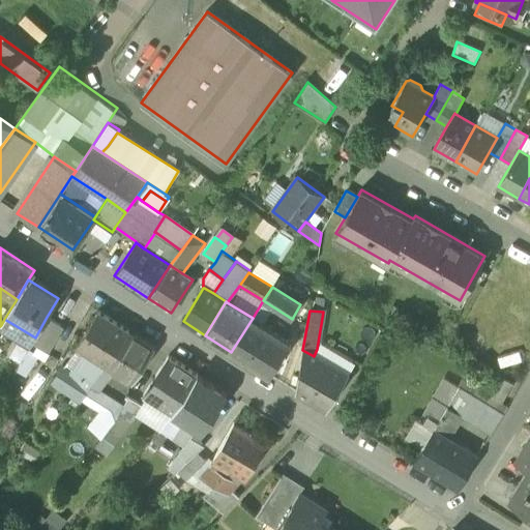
[(84,351),(107,366),(129,331),(98,312),(76,346),(84,351)]
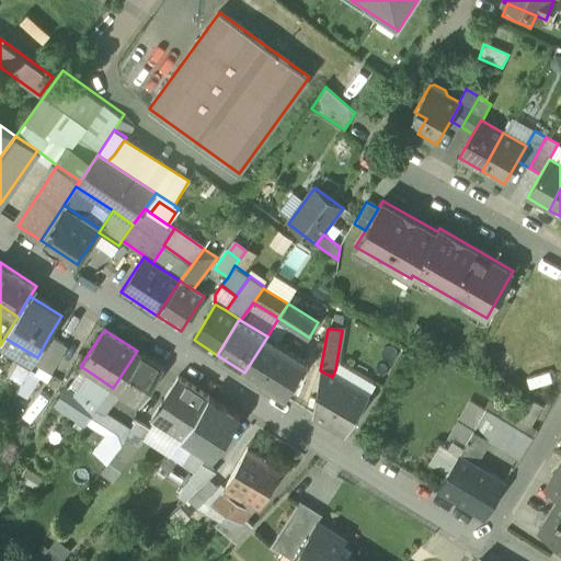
[(33,363),(52,374),(56,366),(68,346),(49,335),(37,357),(33,363)]
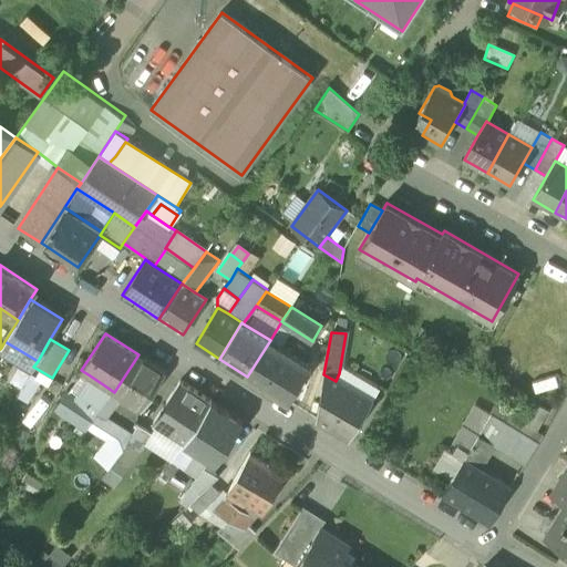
[(311,366),(270,340),(247,377),(288,402),(311,366)]
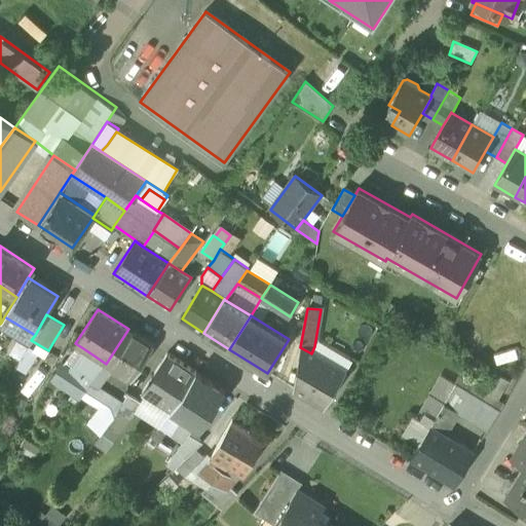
[(4,316),(1,323),(31,340),(35,335),(4,316)]
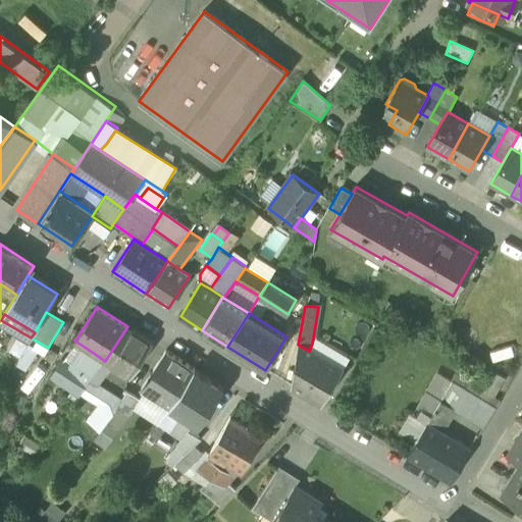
[(152,343),(127,326),(105,361),(131,376),(152,343)]
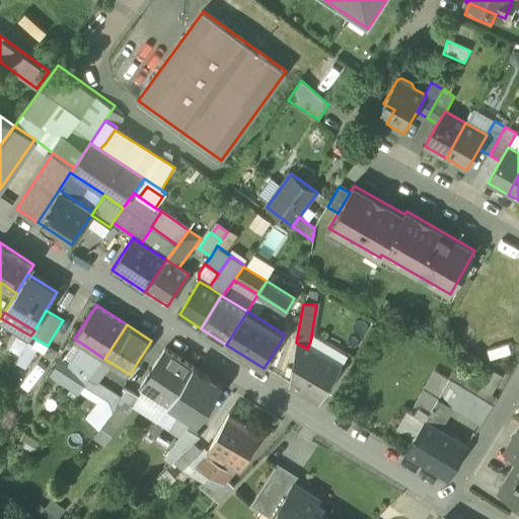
[(340,367),(307,349),(296,343),(290,384),(319,401),(340,367)]
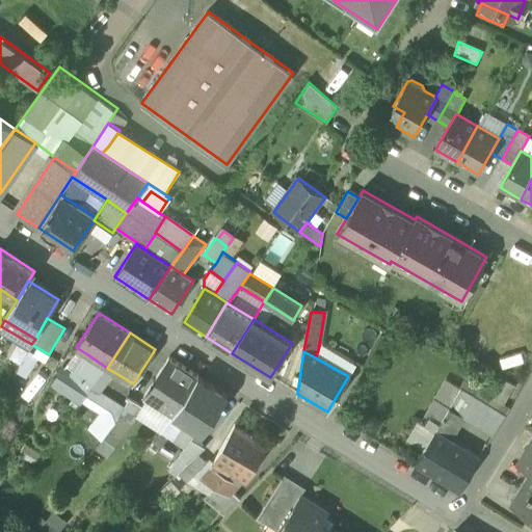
[(84,352),(72,373),(91,387),(92,387),(107,368),(84,352)]
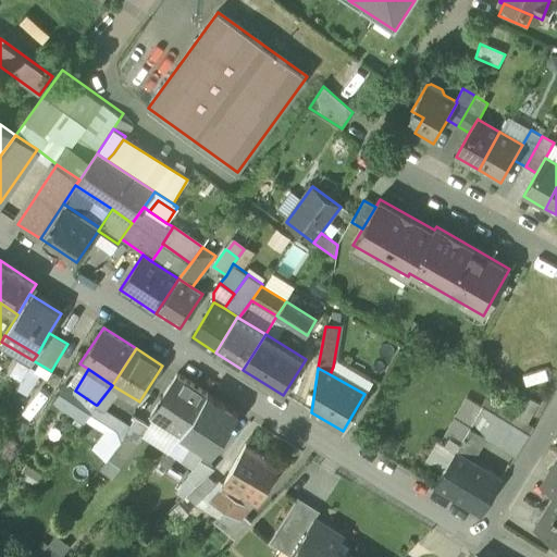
[(182,435),(182,434),(208,394),(177,374),(174,379),(150,415),(182,435)]
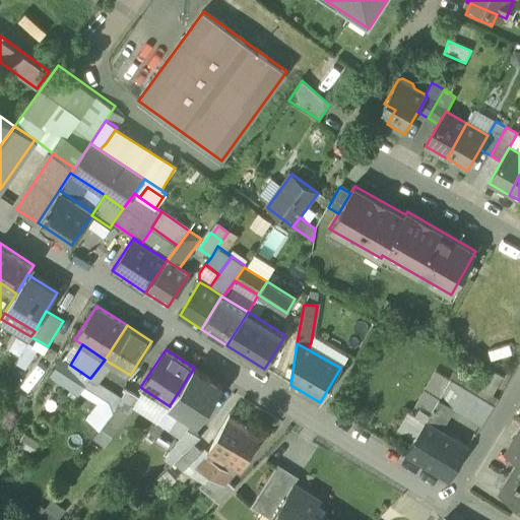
[(52,374),(81,392),(89,378),(70,365),(61,359),(52,374)]
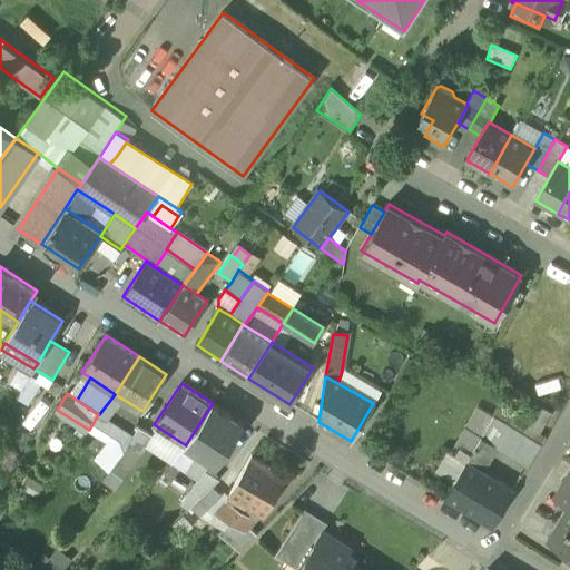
[(245,424),(213,403),(186,444),(199,453),(187,472),(198,479),(199,480),(205,470),(206,470),(212,461),(217,465),(220,461),(245,424)]
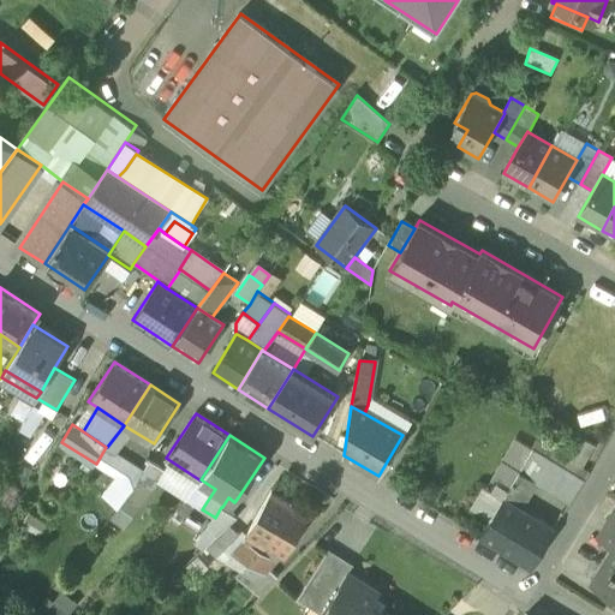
[(117,477),(118,477),(129,460),(107,447),(106,447),(96,464),(117,477)]
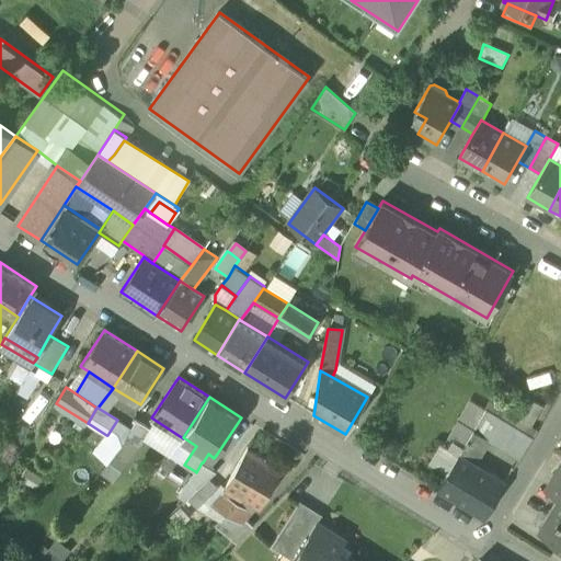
[(490,442),(519,459),(534,436),(487,408),(472,431),(490,442)]
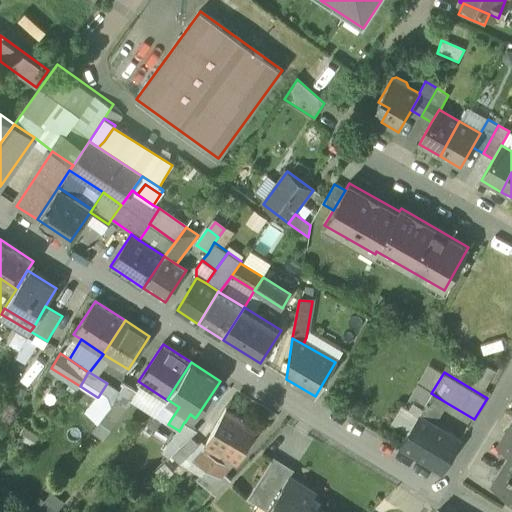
[(120,392),(107,383),(98,397),(111,406),(120,392)]
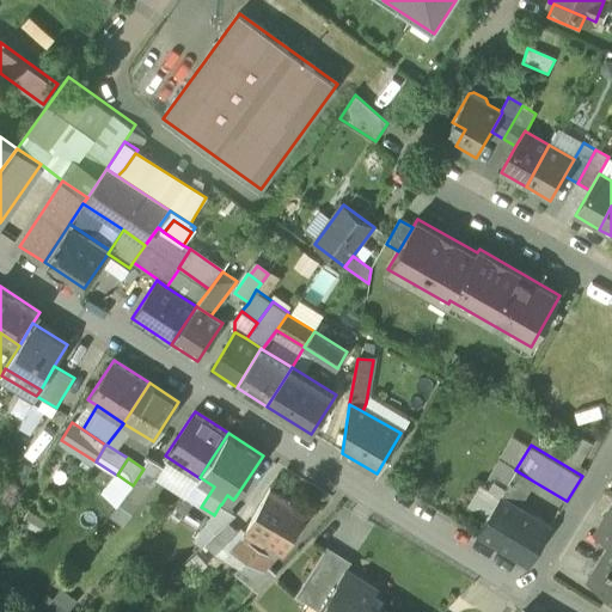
[(130,488),(144,496),(165,467),(150,458),(144,469),(133,485),(130,488)]
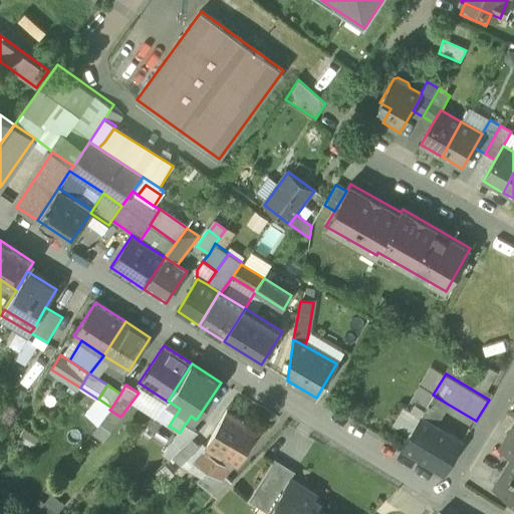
[(433,395),(421,416),(436,426),(449,405),(433,395)]
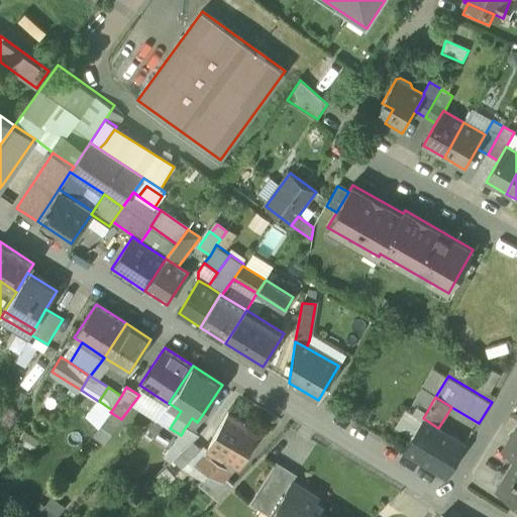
[(110,412),(112,410),(99,401),(98,401),(87,415),(100,425),(110,412)]
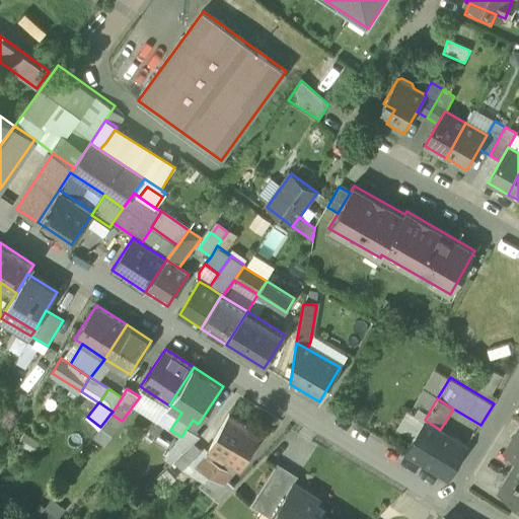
[(211,452),(224,459),(244,425),(229,416),(209,451),(211,452)]
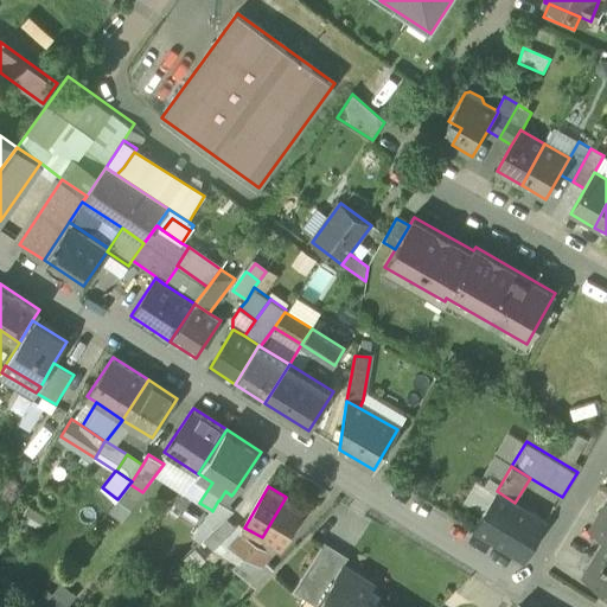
[(548,522),(515,503),(497,491),(473,530),(524,560),(548,522)]
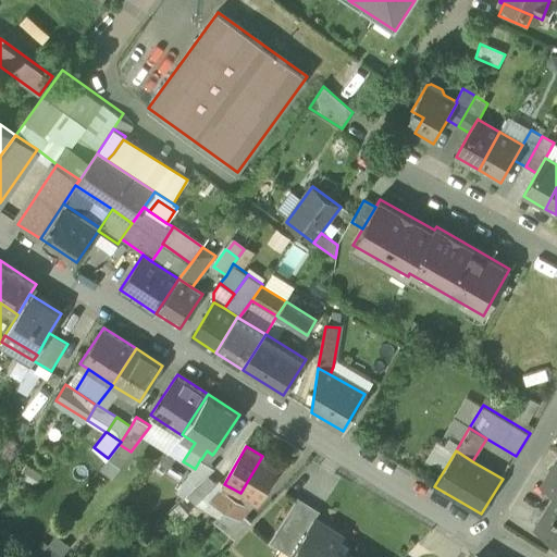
[(263,455),(262,456),(240,493),(256,503),(258,503),(280,466),(270,459),(263,455)]
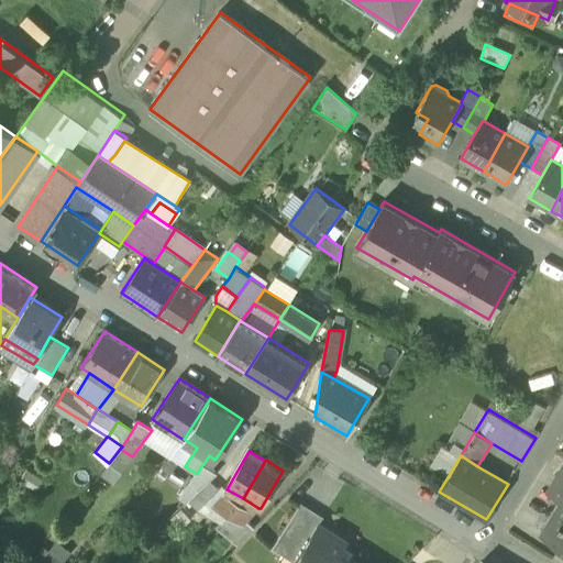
[(196,473),(190,482),(179,498),(184,503),(185,504),(188,500),(201,489),(210,481),(218,473),(214,471),(203,464),(202,464),(197,474),(196,473)]
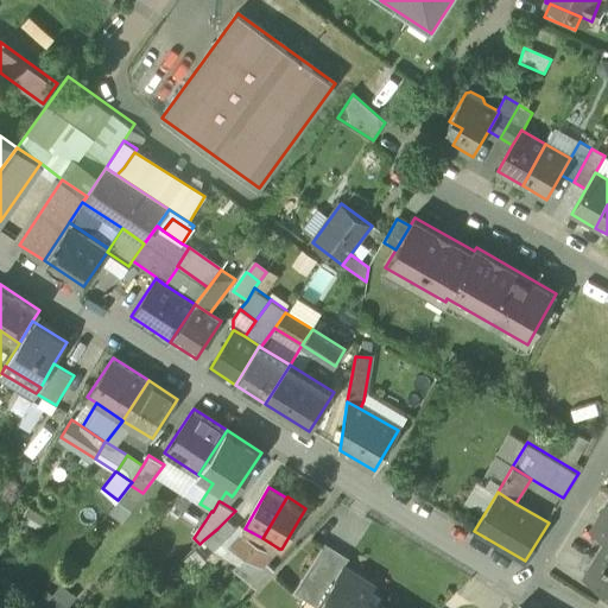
[(607,521),(599,515),(591,529),(600,533),(607,521)]
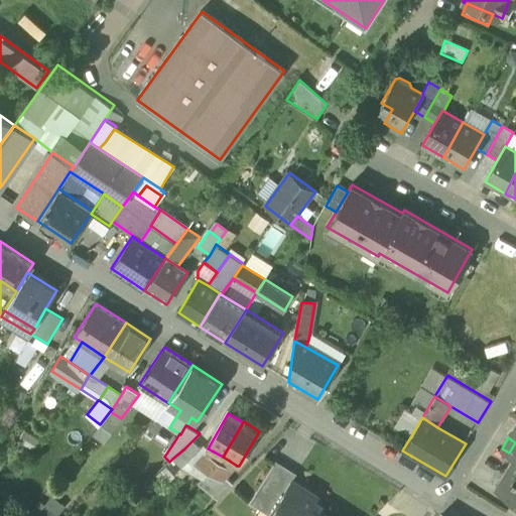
[(172,459),(182,468),(187,462),(201,448),(192,440),(184,448),(172,459)]
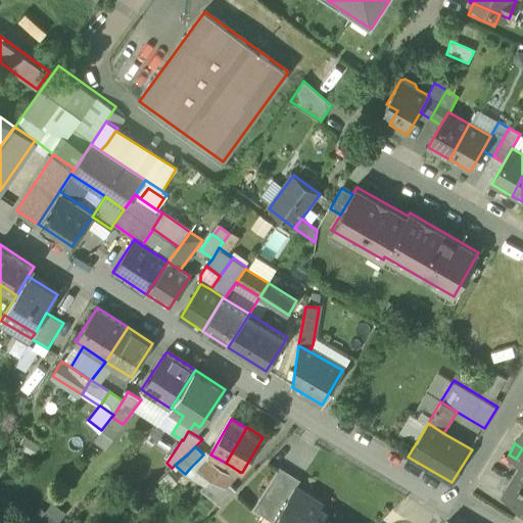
[(190,468),(195,473),(196,472),(207,459),(203,455),(190,468)]
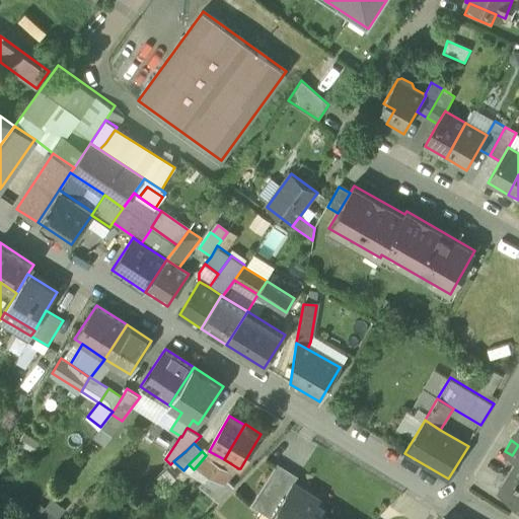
[(219,464),(220,464),(224,459),(211,452),(207,455),(207,456),(219,464)]
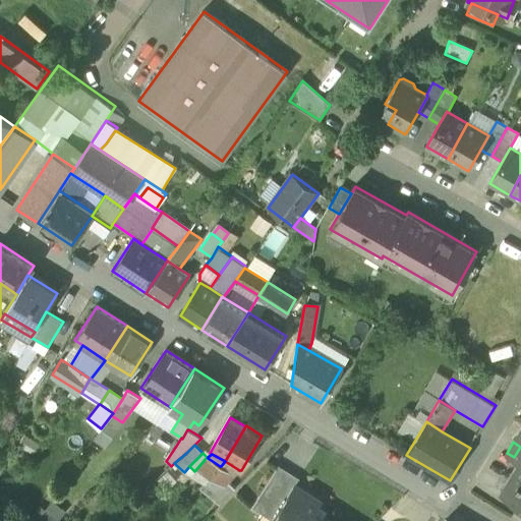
[(206,475),(210,477),(220,466),(208,458),(208,457),(207,457),(195,470),(206,475)]
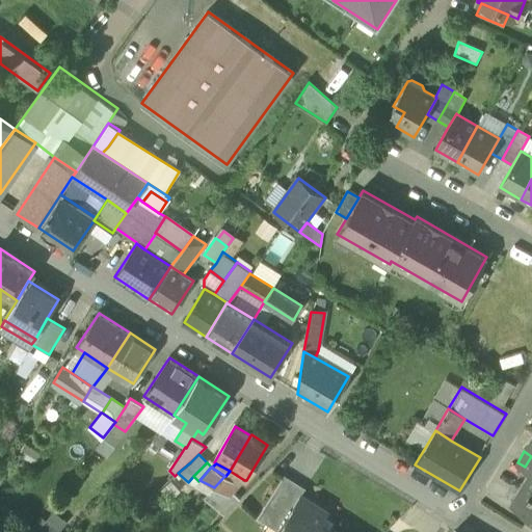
[(531,515),(531,471),(531,470),(510,503),(531,515)]
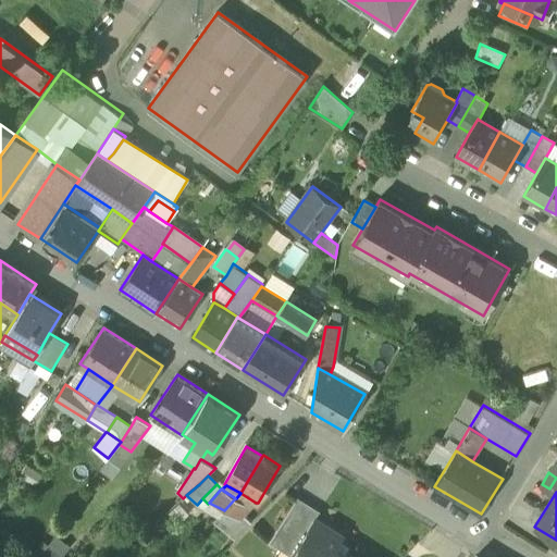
[(256,503),(240,493),(236,498),(251,508),(256,503)]
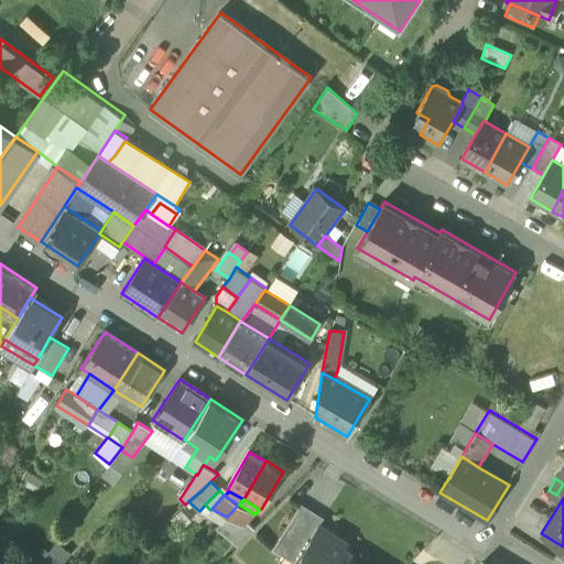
[(284,556),(294,563),(295,562),(318,524),(320,525),(324,518),(301,503),(273,550),(284,556)]
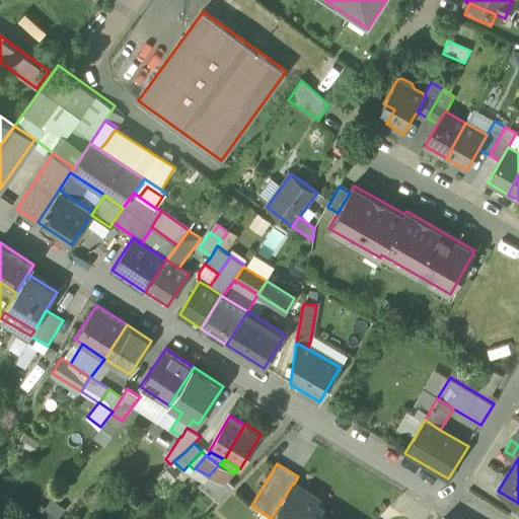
[(220,464),(219,464),(209,475),(224,485),(227,480),(234,473),(220,464)]
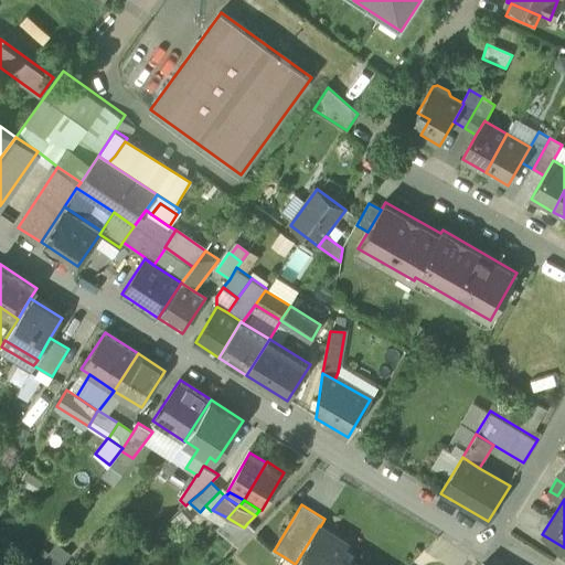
[(220,518),(220,519),(223,515),(212,510),(211,511),(208,515),(217,521),(220,518)]
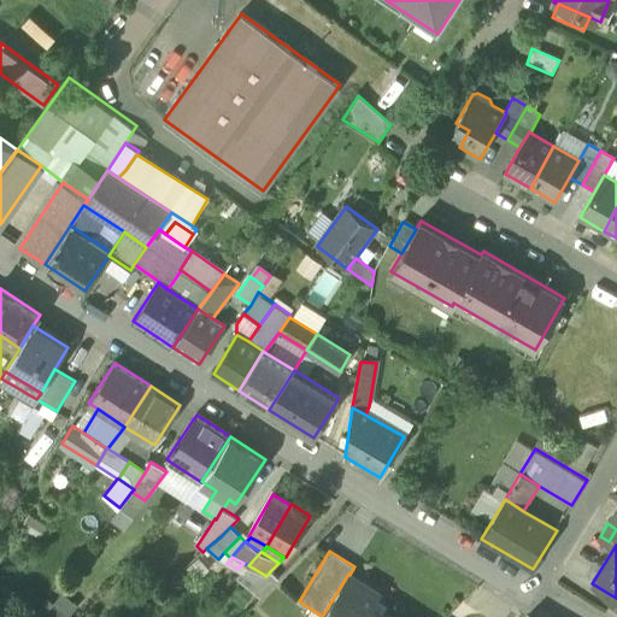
[(253,592),(260,598),(278,580),(270,571),(266,576),(248,565),(245,570),(236,577),(253,592)]
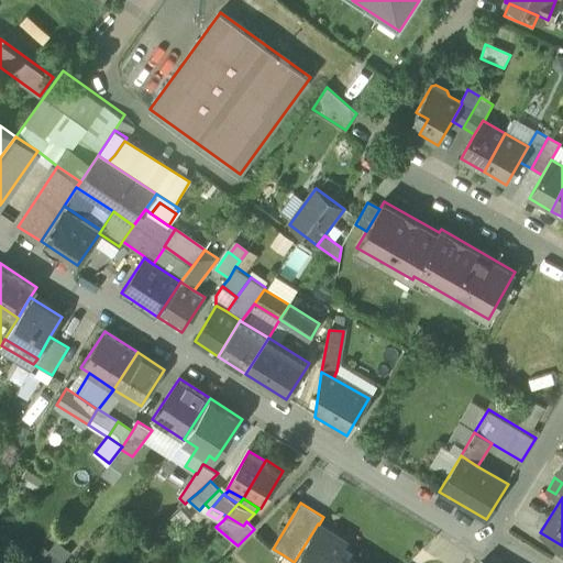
[(353,562),(341,555),(348,542),(319,525),(318,523),(295,561),(294,562),(295,562),(296,562),(297,562),(298,562),(353,562)]
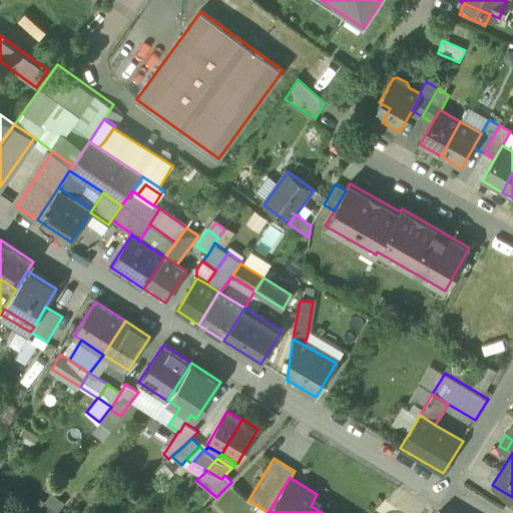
[(48,491),(37,512),(61,512),(68,500),(48,491)]
